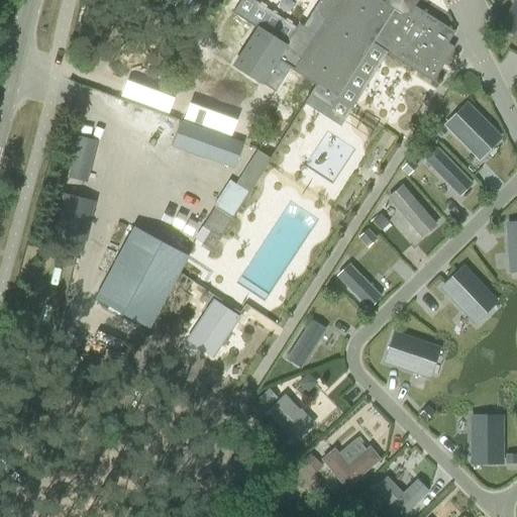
[(256,28),(270,8),(255,0),(242,0),(234,14),(256,28)]
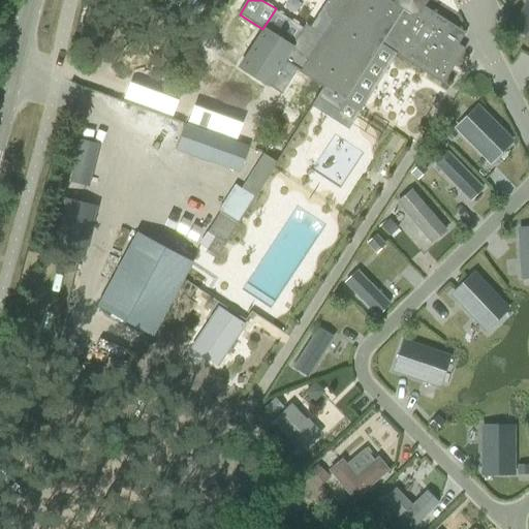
[(394,0),(393,3),(386,0),(330,0),(324,9),(327,17),(333,21),(322,36),(305,25),(290,47),(263,30),(240,68),(267,85),(282,60),(300,71),(299,72),(313,82),(309,90),(318,95),(315,100),(348,122),(393,53),(441,85),(464,49),(457,44),(464,33),(421,5),(424,0),(394,0)]
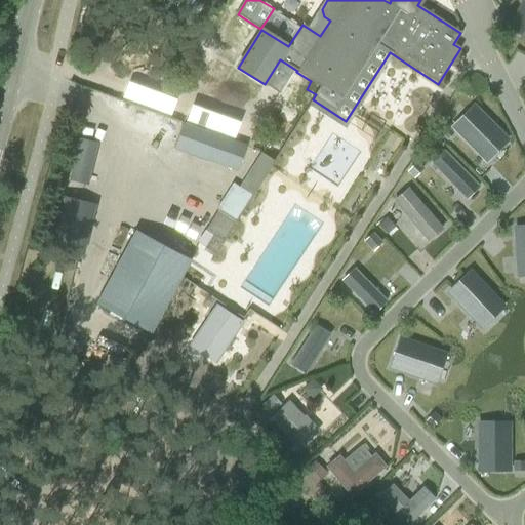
[(524,1),(514,21),(524,27),(524,29),(522,34),(524,35),(524,1)]
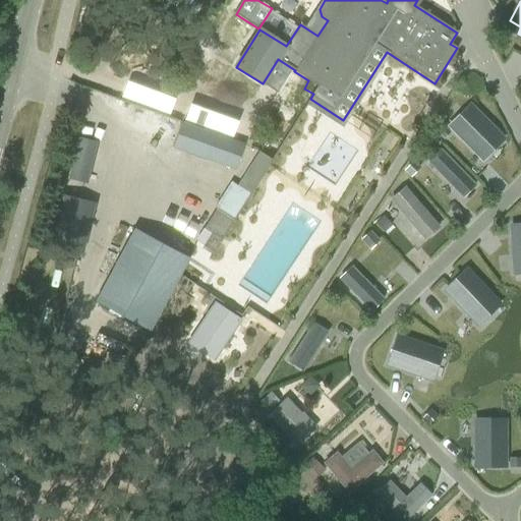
[(470,106),(449,127),(479,158),(501,136),(470,106)]
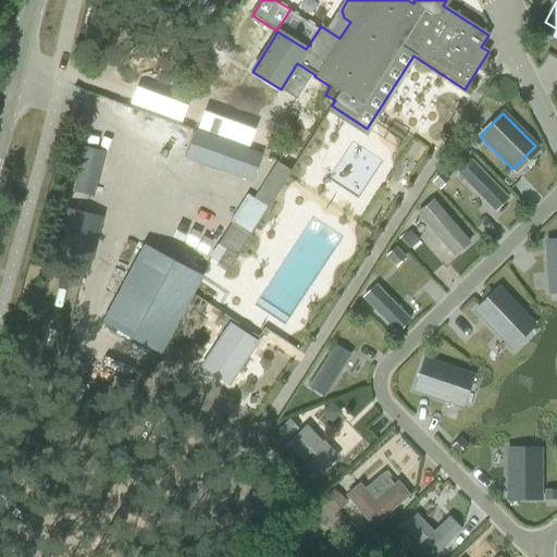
[(260,156),(230,145),(194,132),(184,157),(251,181),(260,156)]
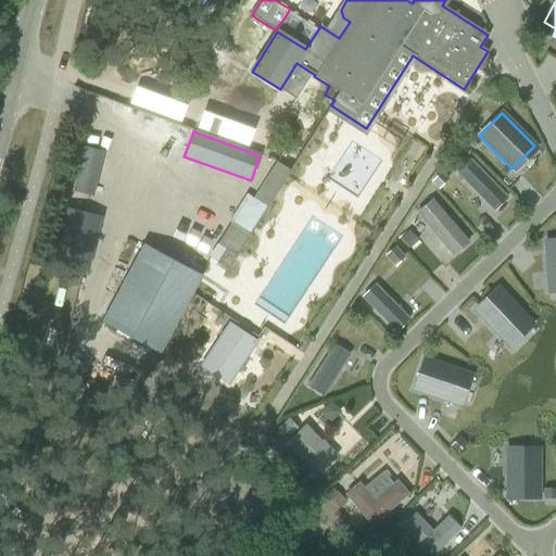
[(469,131),(463,139),(472,149),(479,142),(469,131)]
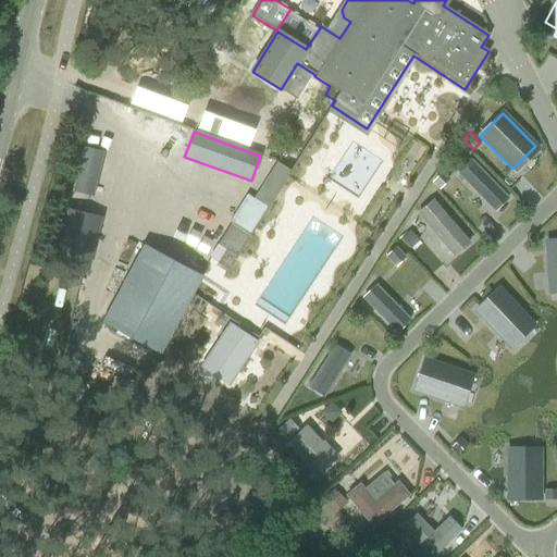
[(496,211),(511,197),(471,155),(456,170),(496,211)]
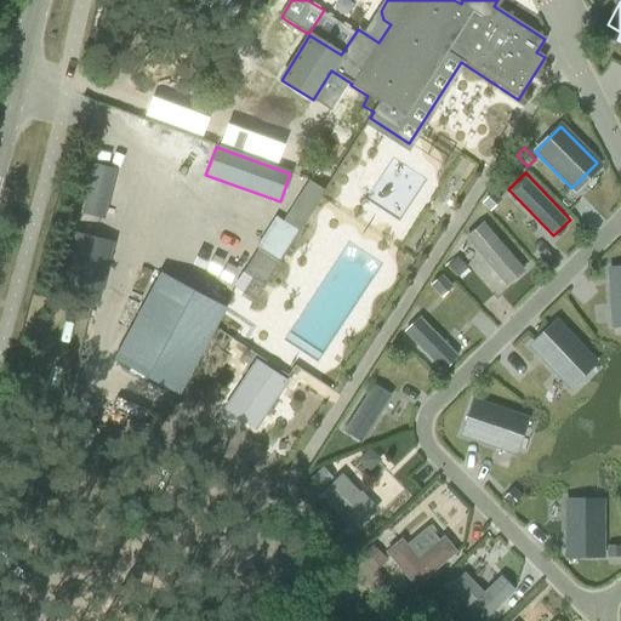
[(303,224),(323,191),(307,182),(283,222),(277,218),(235,288),(256,300),(278,262),(274,260),(279,251),(284,254),(297,232),(294,229),(298,221),(303,224)]
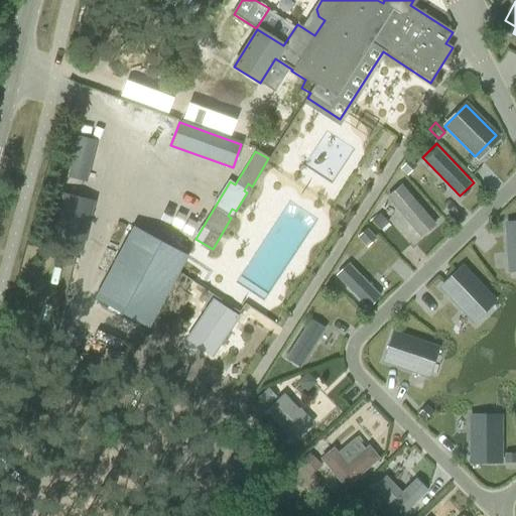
[(409,160),(399,169),(405,176),(415,166),(409,160)]
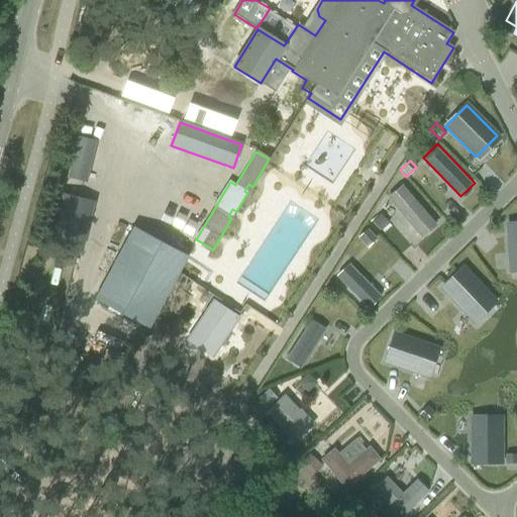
[(420,239),(436,225),(401,186),(386,199),(420,239)]
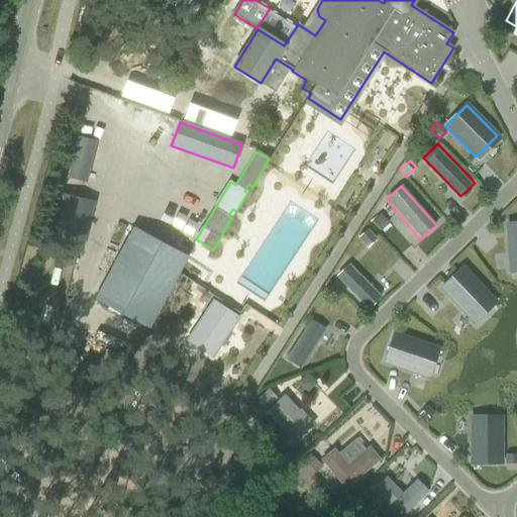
[(516,267),(516,217),(506,218),(509,267),(516,267)]
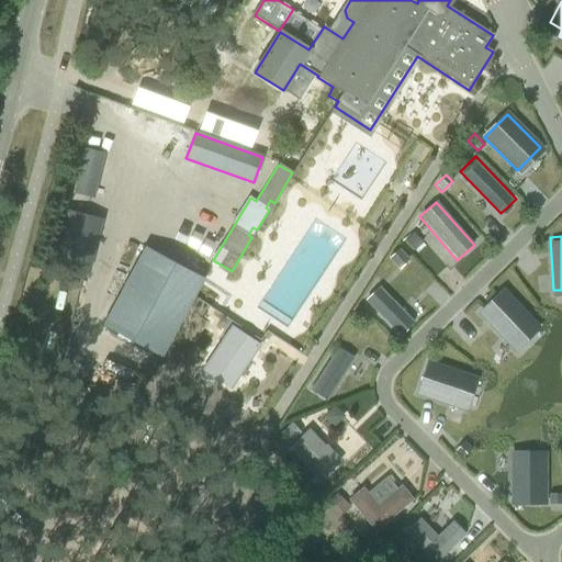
[(145,248),(102,327),(160,358),(203,279),(145,248)]
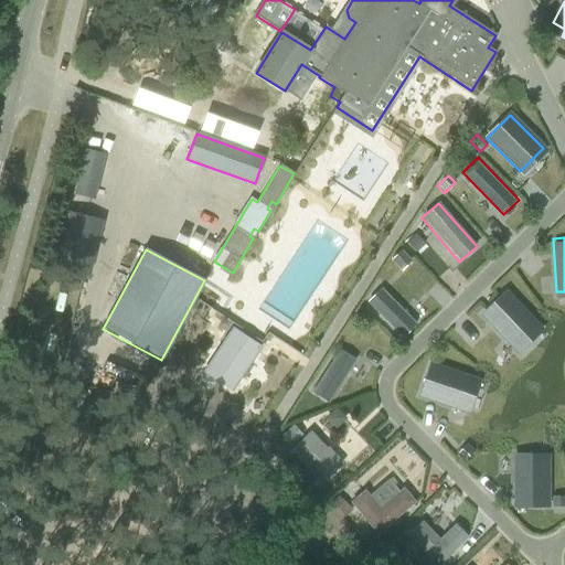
[(543,327),(507,287),(481,309),(518,349),(543,327)]
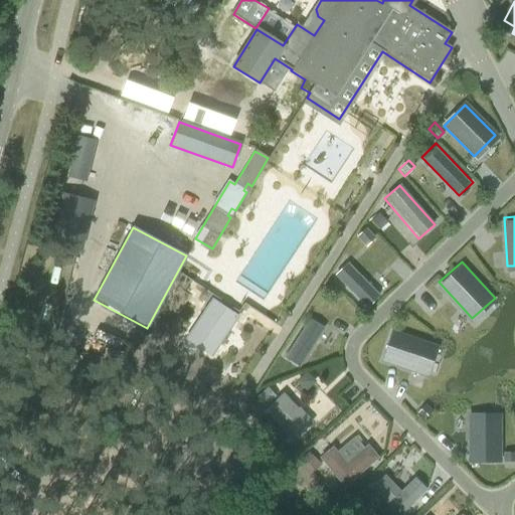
[(378,296),(348,264),(335,276),(366,308),(378,296)]
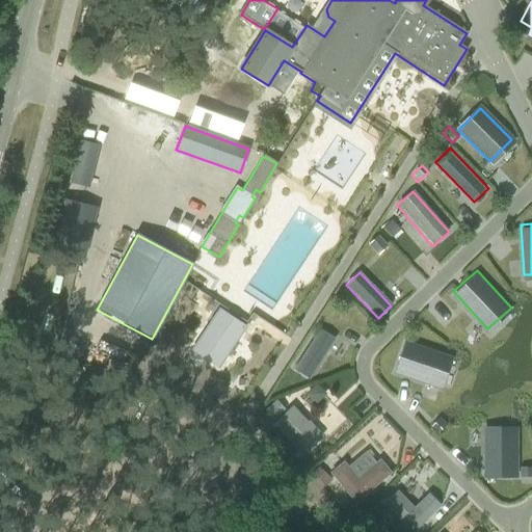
[(334,339),(319,329),(295,368),(309,377),(334,339)]
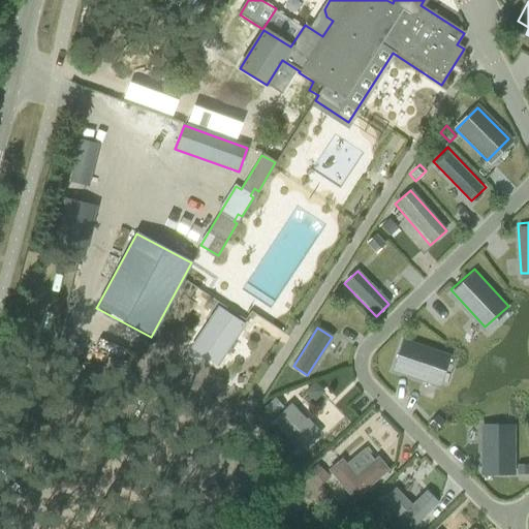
[(442,354),(403,341),(393,371),(437,385),(442,371),(437,370),(442,354)]
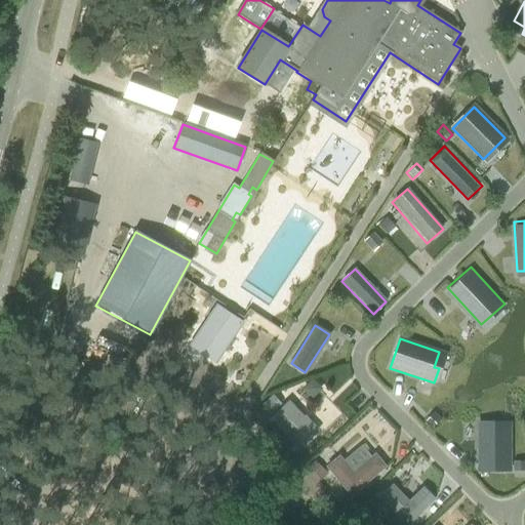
[(269,414),(280,404),(272,395),(260,406),(269,414)]
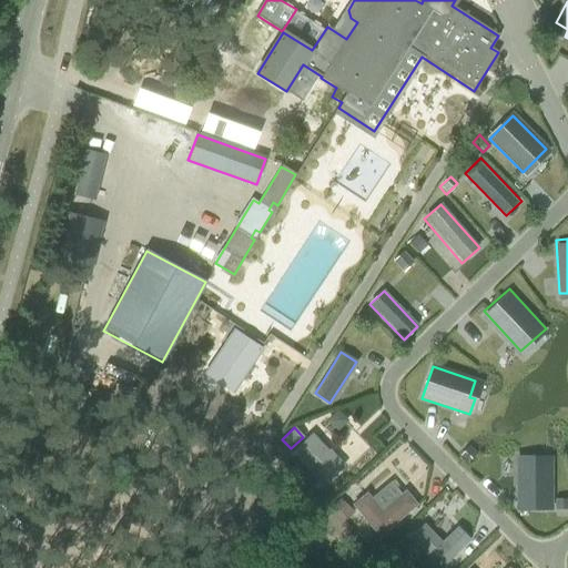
[(330,449),(327,450),(312,434),(291,454),(323,487),(345,466),(330,449)]
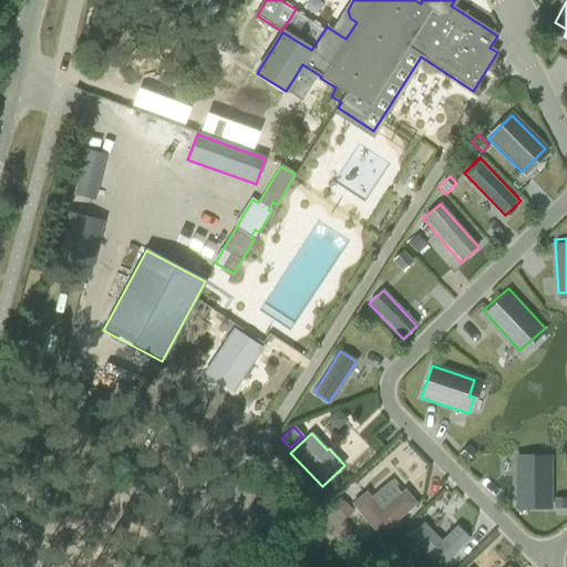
[(534,459),(516,459),(516,507),(548,507),(548,463),(534,463),(534,459)]
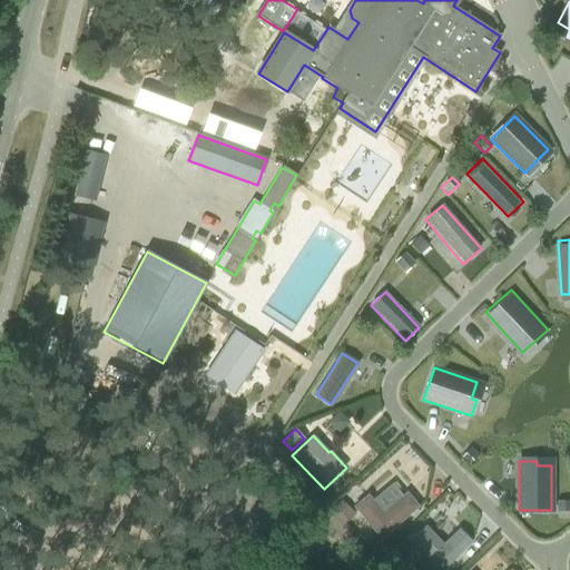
[(383,538),(420,508),(408,492),(383,512),(369,494),(354,507),(359,512),(383,538)]
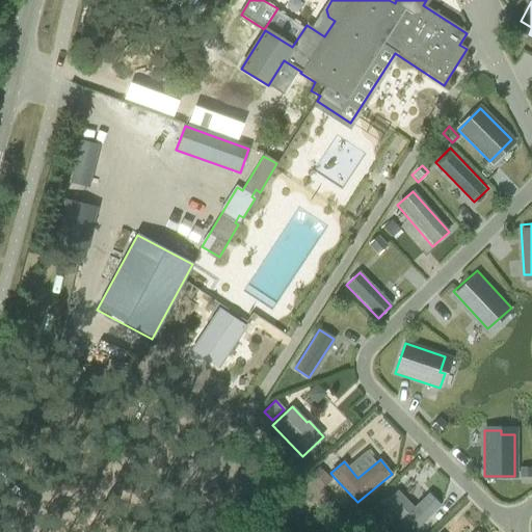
[(325,487),(331,481),(319,468),(312,475),(325,487)]
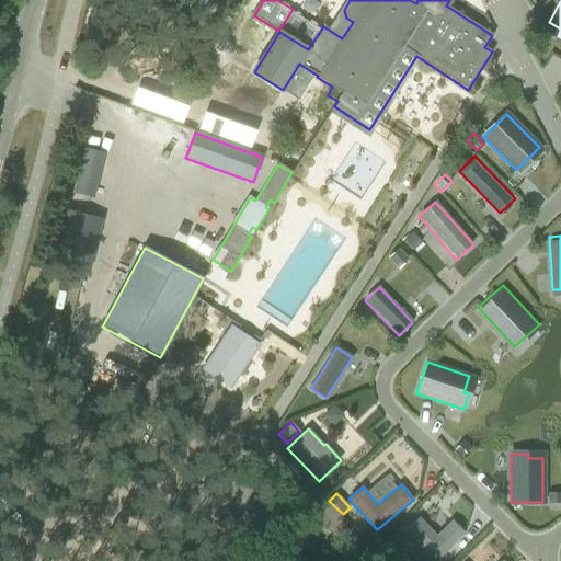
[(451,521),(436,536),(419,518),(405,530),(434,560),(437,560),(465,534),(451,521)]
